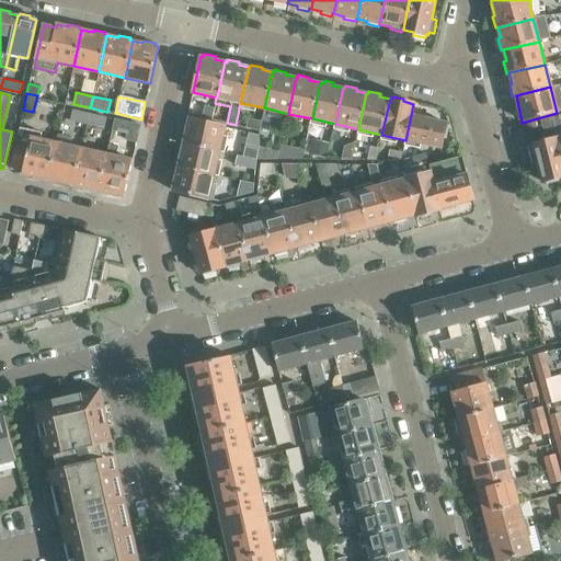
[(204,106),(202,116),(212,118),(214,110),(204,106)]
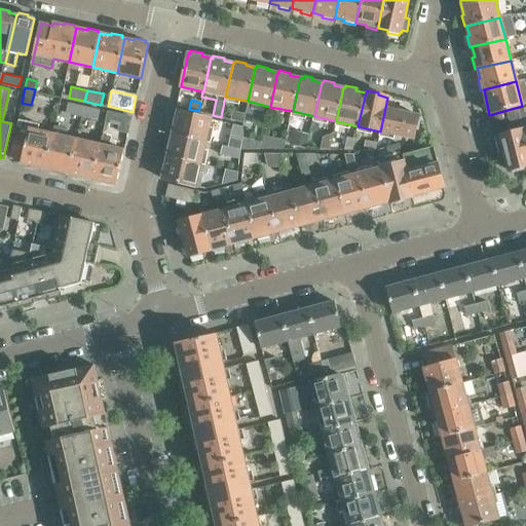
[(67,105),(66,113),(81,116),(83,106),(68,103),(67,105)]
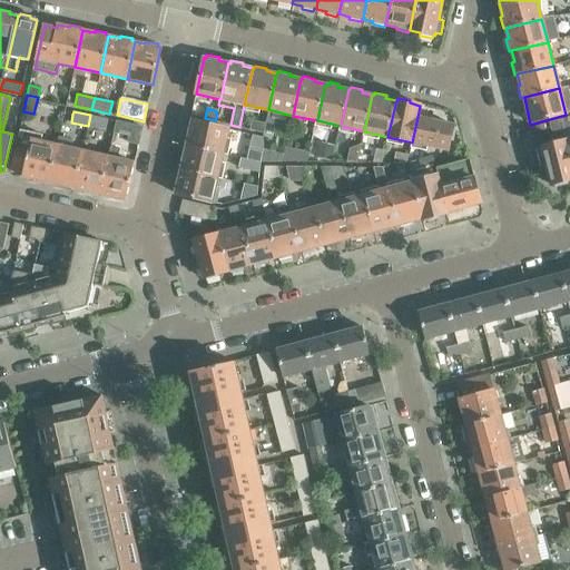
[(90,115),(88,126),(106,130),(108,119),(90,115)]
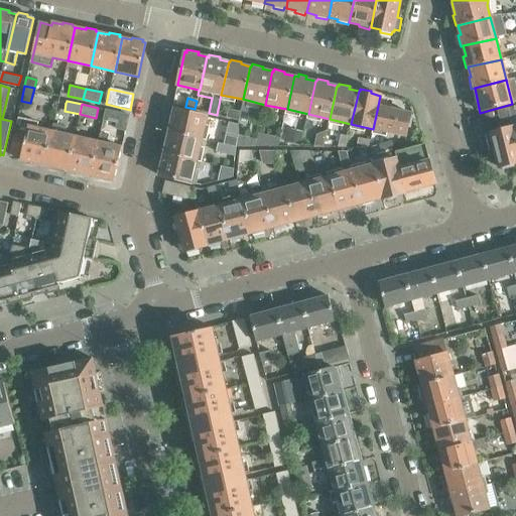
[(410,113),(378,106),(373,129),(405,136),(407,126),(409,127),(412,115),(409,115),(410,113)]
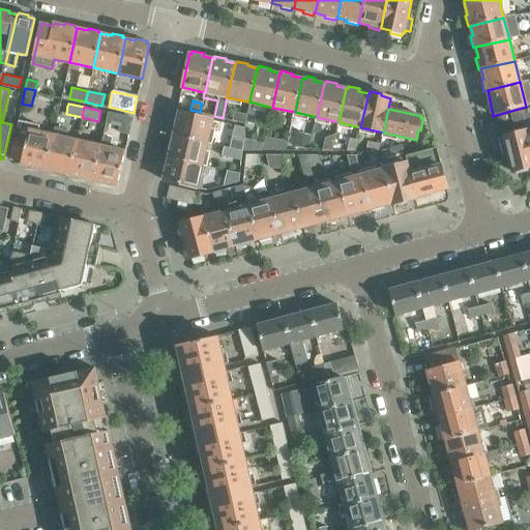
[(208,142),(213,119),(179,111),(176,122),(174,121),(171,133),(174,134),(173,135),(208,142)]
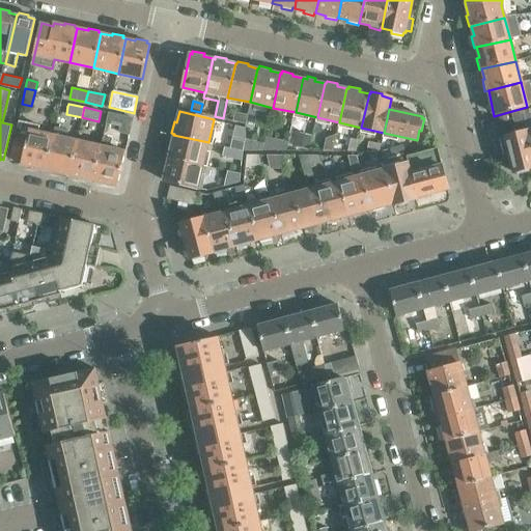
[(233,120),(247,123),(249,114),(235,111),(233,120)]
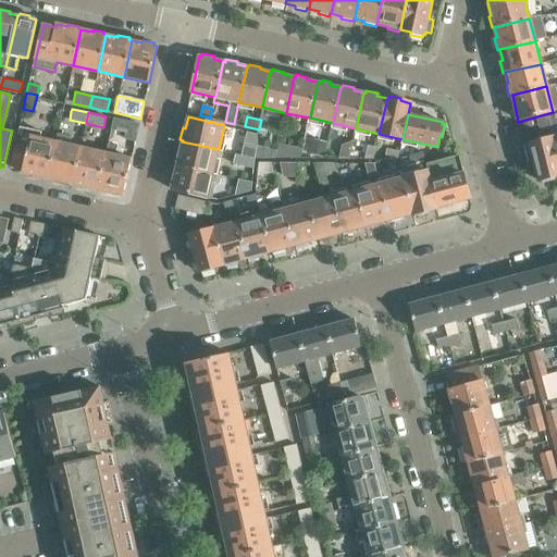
[(113,118),(111,130),(126,133),(125,138),(135,140),(138,124),(113,118)]
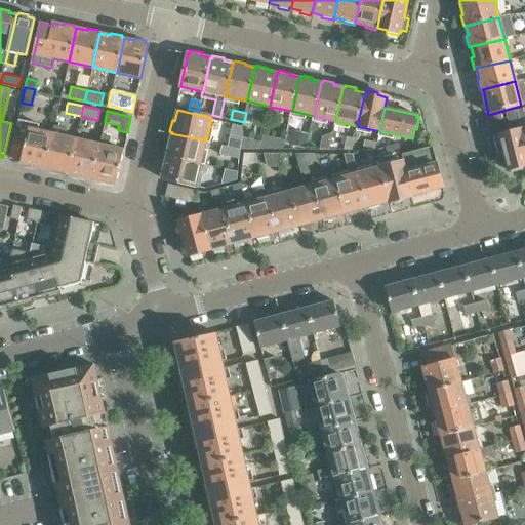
[(503,152),(508,170),(511,169),(511,172),(522,169),(522,166),(524,165),(524,139),(522,130),(520,122),(517,112),(506,115),(511,133),(495,137),(499,153),(503,152)]
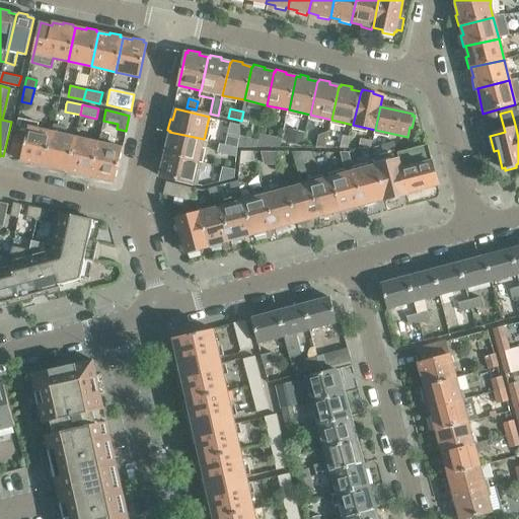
[(9,154),(20,157),(20,160),(30,162),(29,164),(41,167),(42,165),(44,165),(51,131),(38,128),(39,123),(17,118),(9,154)]
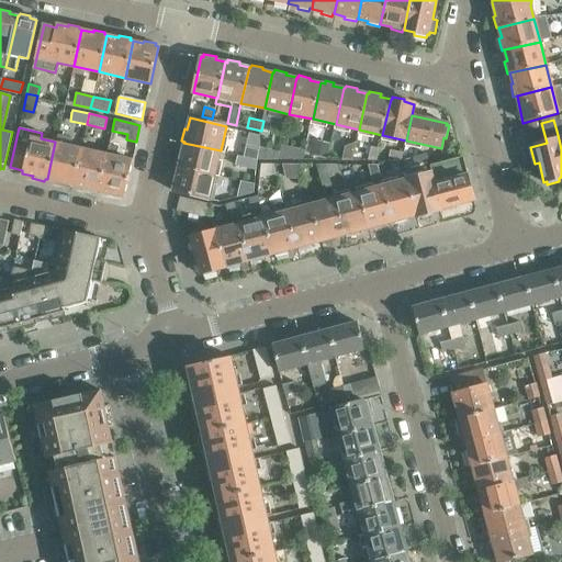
[(57,133),(55,142),(47,179),(58,181),(58,184),(69,187),(70,183),(72,184),(81,148),(70,146),(71,136),(57,133)]
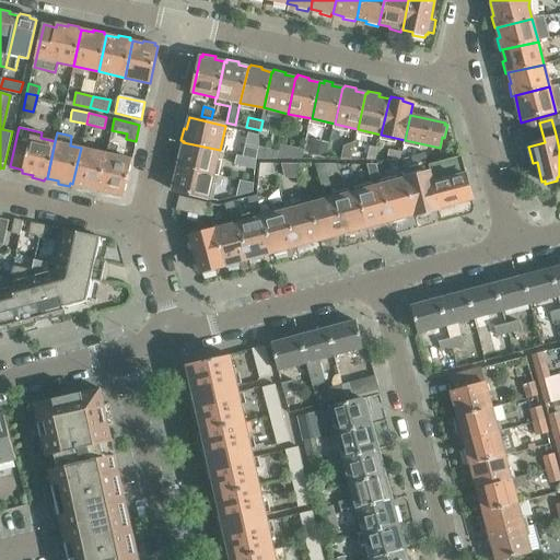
[(244,147),(257,150),(257,146),(258,135),(247,132),(244,147)]
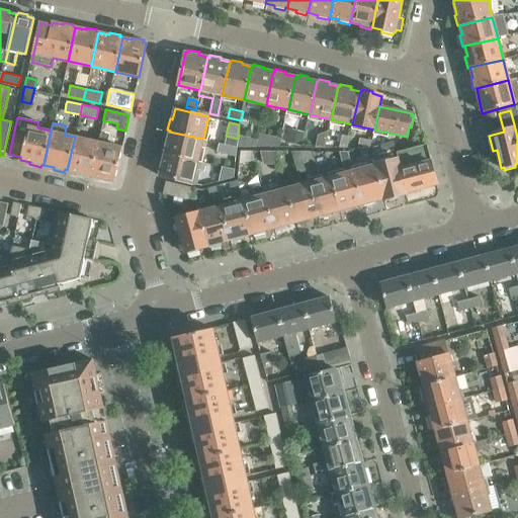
[(290,128),(286,143),(299,147),(304,132),(290,128)]
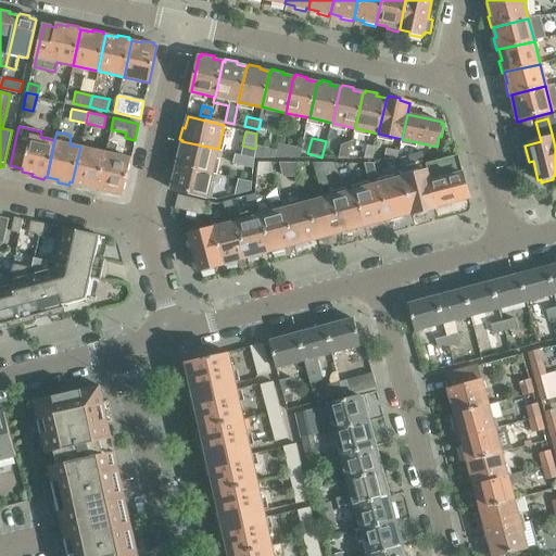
[(338,159),(349,159),(352,140),(342,138),(338,159)]
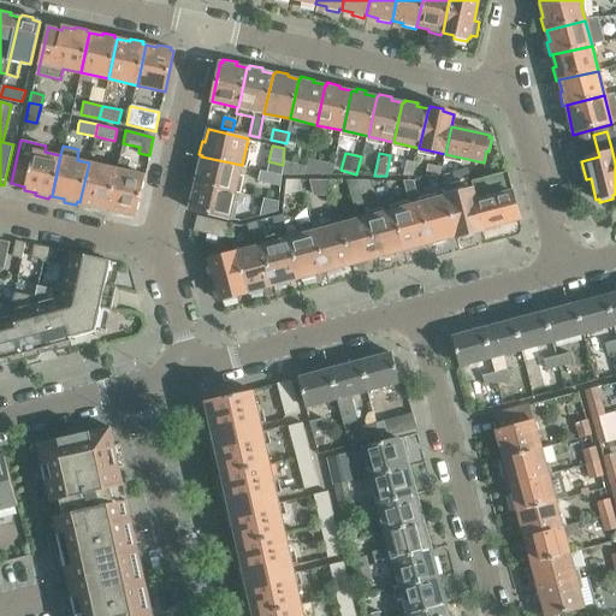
[(235,191),(242,165),(201,157),(199,166),(196,166),(193,179),(196,181),(195,182),(235,191)]
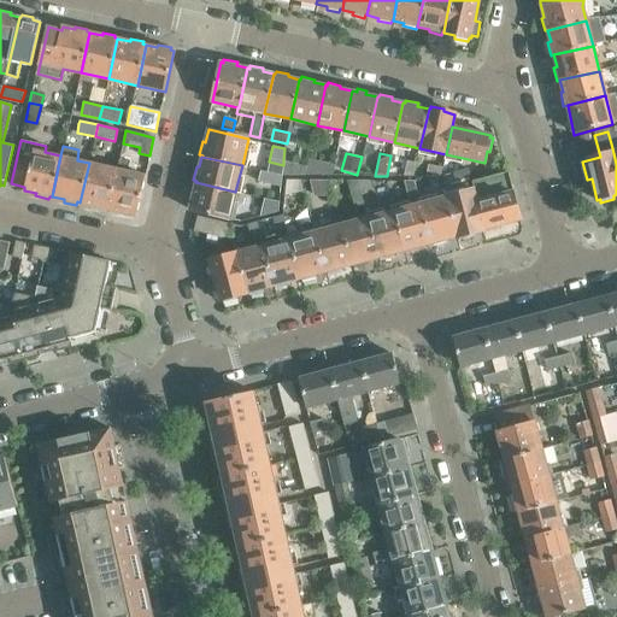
[(117,169),(107,209),(119,212),(119,215),(131,218),(133,215),(135,216),(145,175),(128,171),(130,162),(118,159),(117,169)]
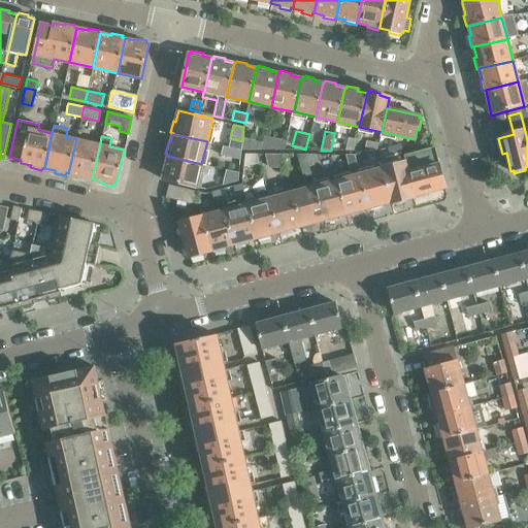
[(264,136),(262,141),(260,150),(284,150),(286,140),(264,136)]
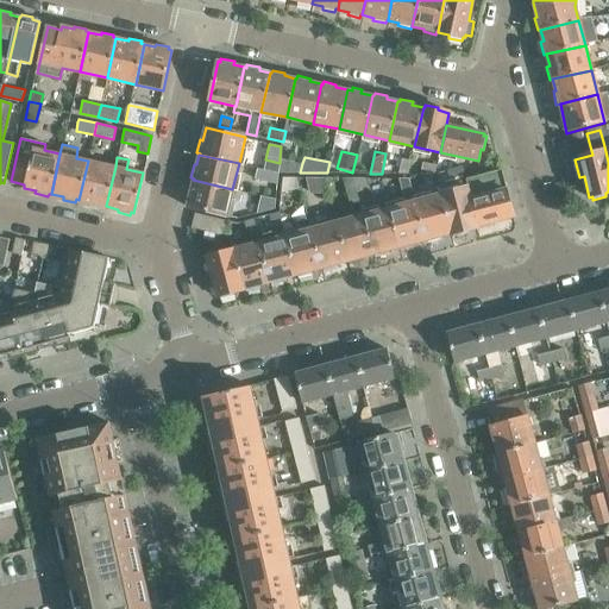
[(280,158),(280,163),(280,164),(278,173),(300,173),(302,163),(280,158)]
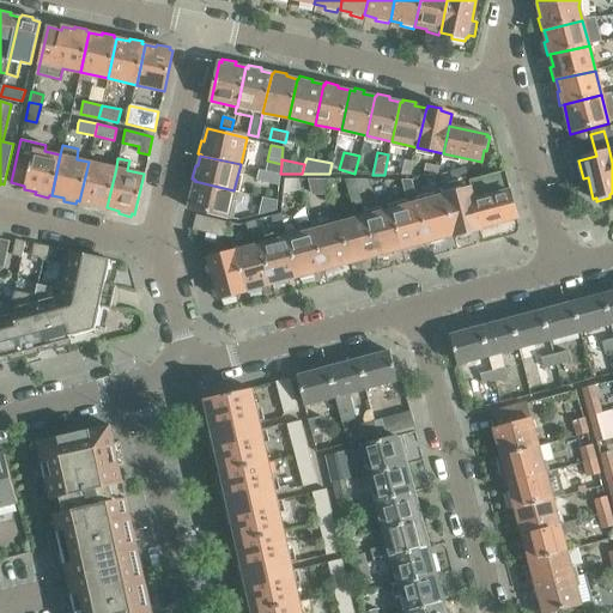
[(400,175),(411,175),(413,162),(404,159),(400,175)]
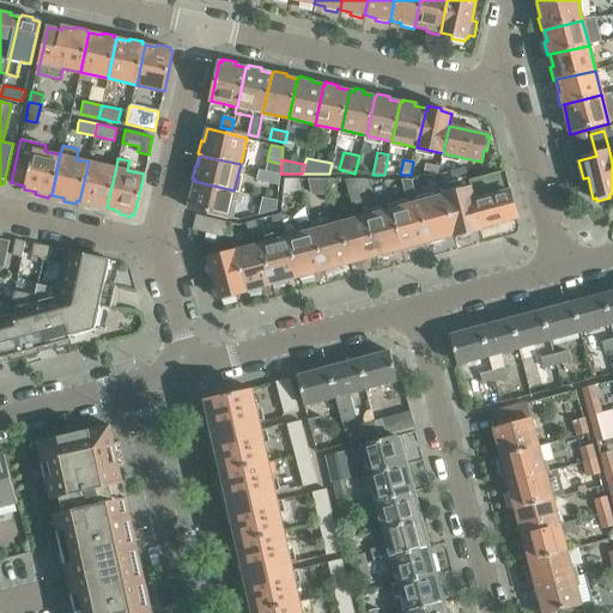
[(89,162),(79,201),(91,204),(91,207),(104,210),(104,207),(107,207),(116,168),(89,162)]
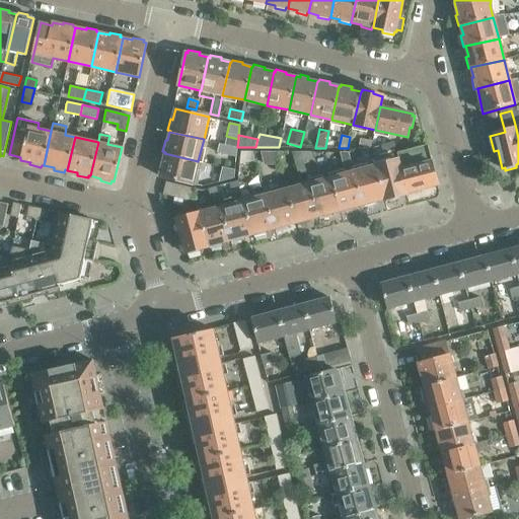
[(371,146),(372,141),(360,138),(358,149),(371,146)]
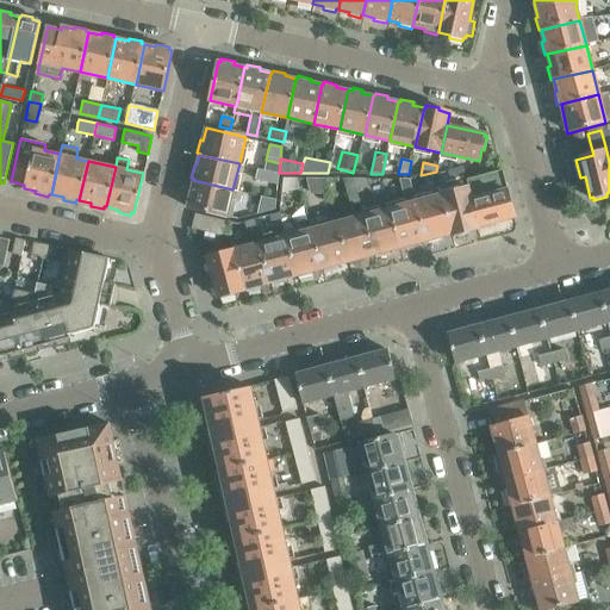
[(452,184),(466,180),(462,167),(450,169),(448,170),(452,184)]
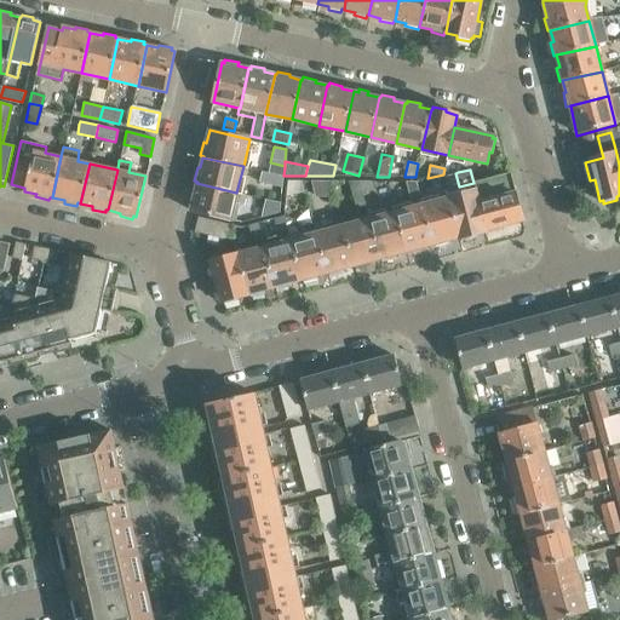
[(282,188),(283,177),(262,172),(259,182),(282,188)]
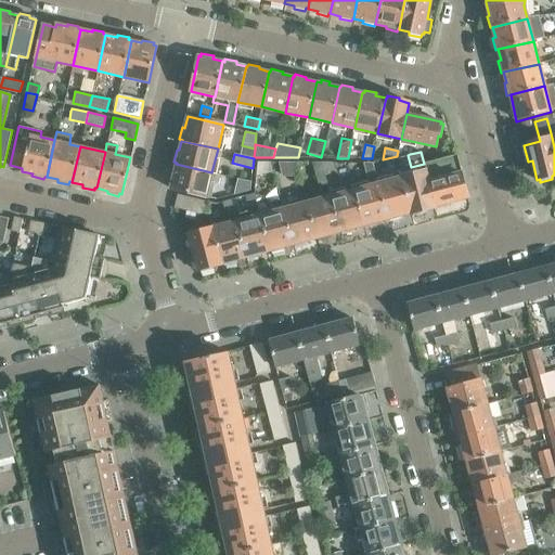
[(467,198),(462,171),(456,155),(424,164),(426,170),(436,206),(438,206),(439,208),(451,205),(450,203),(467,198)]
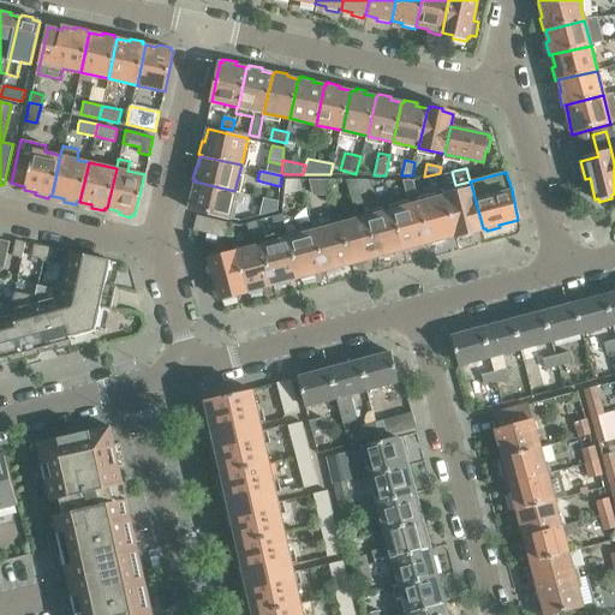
[(368,178),(357,179),(360,191),(370,187),(368,178)]
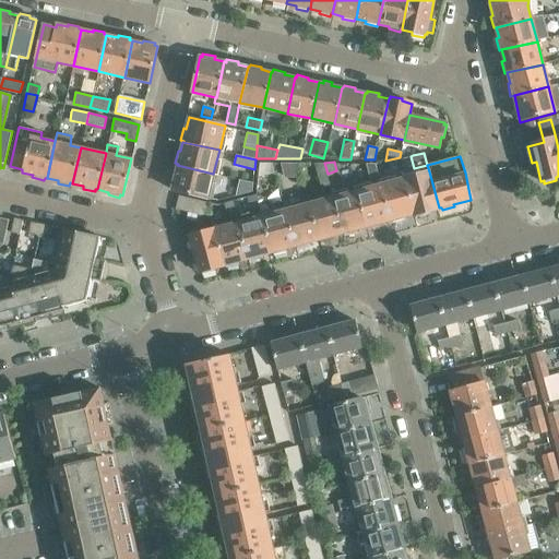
[(259,163),(257,178),(274,174),(272,163),(259,163)]
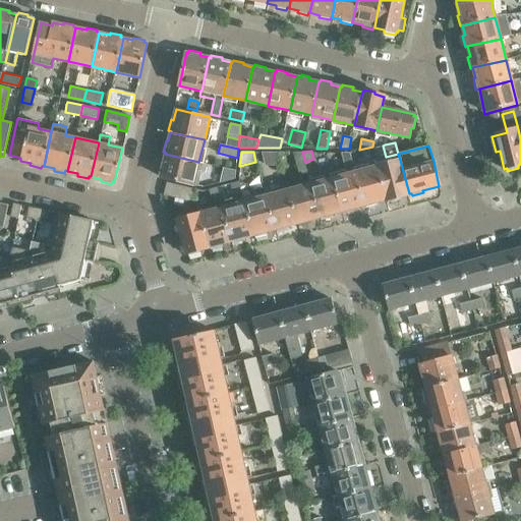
[(265,165),(280,165),(277,152),(262,152),(265,165)]
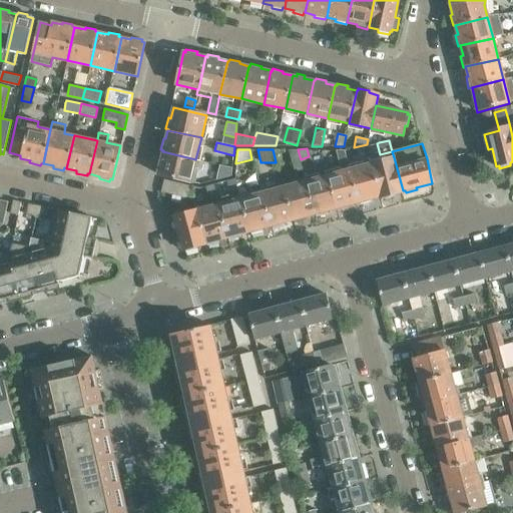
[(298,149),(289,149),(295,170),(303,168),(301,159),(298,149)]
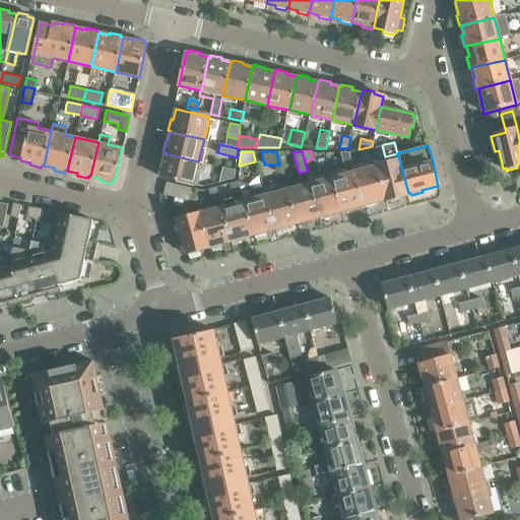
[(351,163),(348,151),(341,151),(344,165),(351,163)]
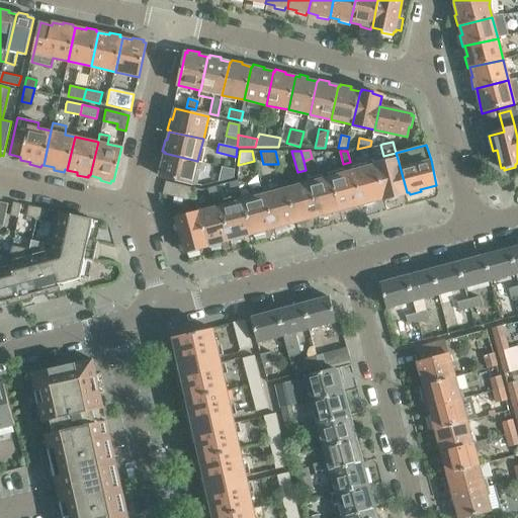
[(206,163),(197,161),(164,153),(162,162),(160,162),(157,172),(160,173),(159,175),(192,183),(195,171),(204,174),(206,163)]
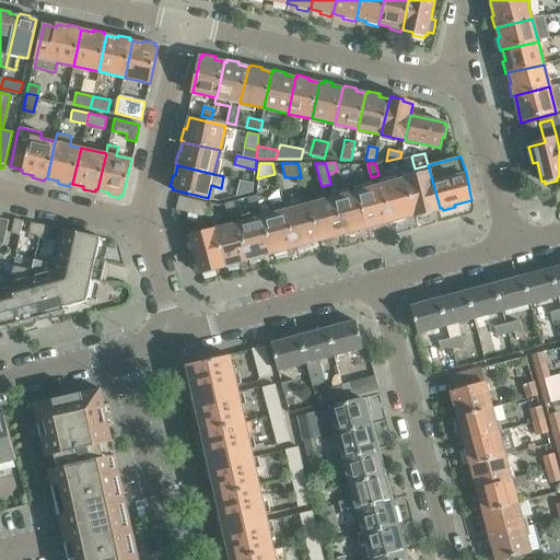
[(430,172),(405,178),(415,216),(417,214),(418,218),(430,214),(429,211),(440,209),(439,209),(440,208),(430,172)]
